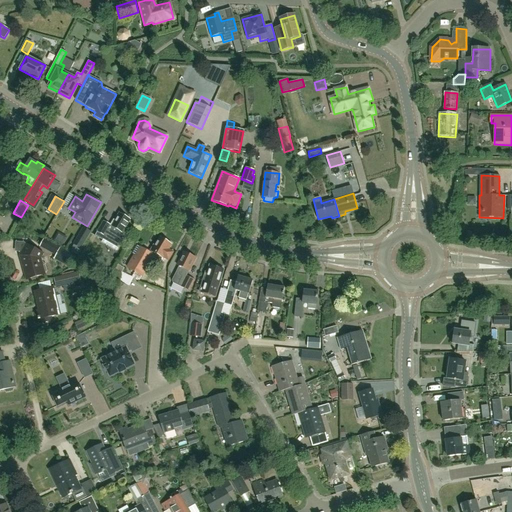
[(129,229),(126,227),(130,220),(119,214),(115,221),(113,220),(110,225),(103,221),(95,236),(118,249),(129,229)]
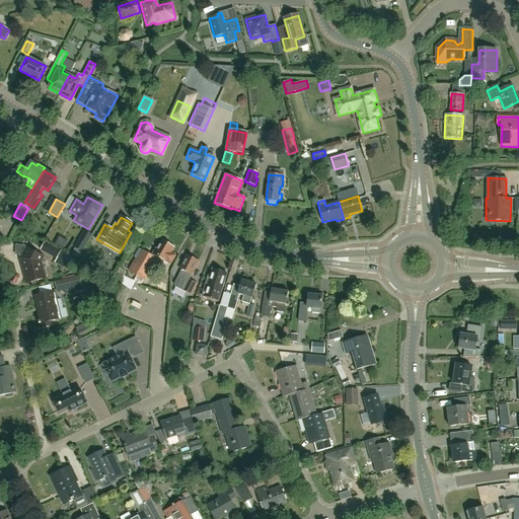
[(73,248),(74,248),(70,254),(78,260),(81,252),(82,253),(92,235),(84,230),(73,248)]
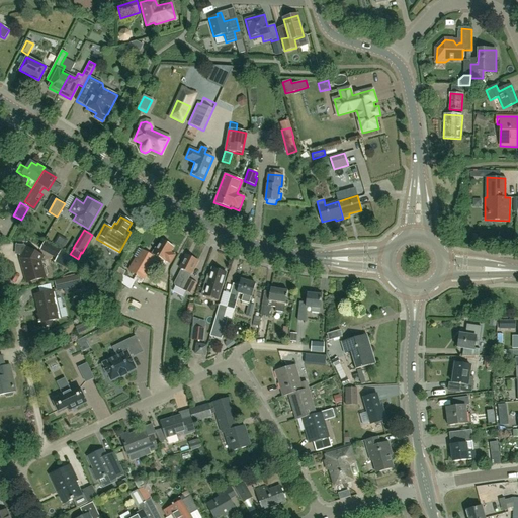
[(156,247),(151,255),(150,257),(155,260),(163,264),(164,262),(165,262),(165,261),(168,263),(171,262),(173,258),(173,256),(169,254),(172,248),(172,247),(162,241),(158,248),(156,247)]
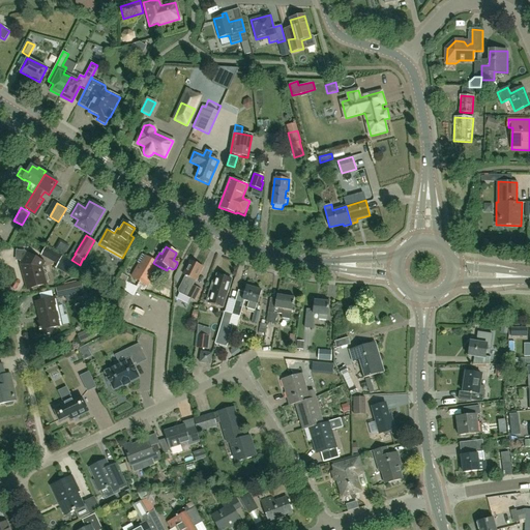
[(46,247),(40,256),(58,265),(56,269),(71,278),(79,266),(46,247)]
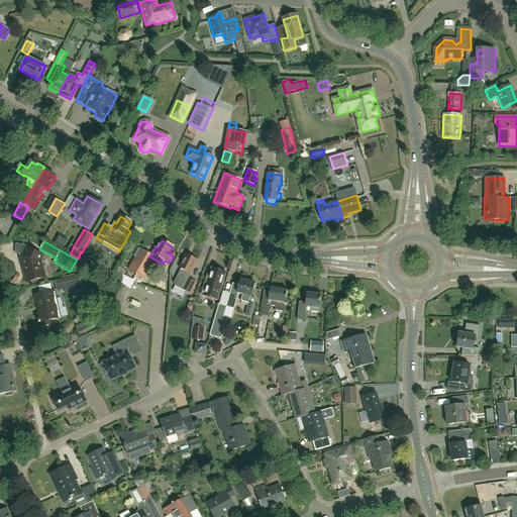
[(45,269),(42,268),(41,262),(44,256),(27,246),(20,259),(27,283),(45,278),(45,277),(47,275),(45,269)]
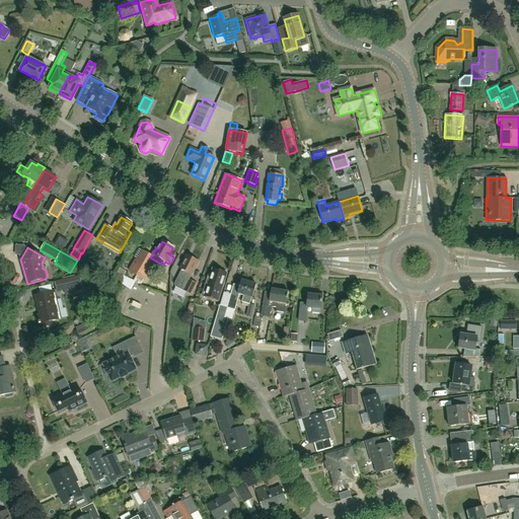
[(140,249),(135,256),(138,258),(136,264),(134,263),(129,272),(137,276),(134,282),(117,274),(101,307),(120,316),(135,283),(140,286),(144,280),(155,261),(150,257),(151,255),(140,249)]
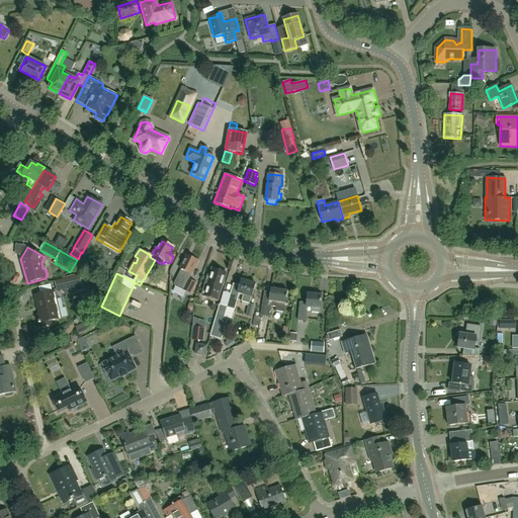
[(189,279),(191,274),(192,274),(198,261),(186,255),(180,269),(182,270),(174,286),(192,294),(197,283),(189,279)]
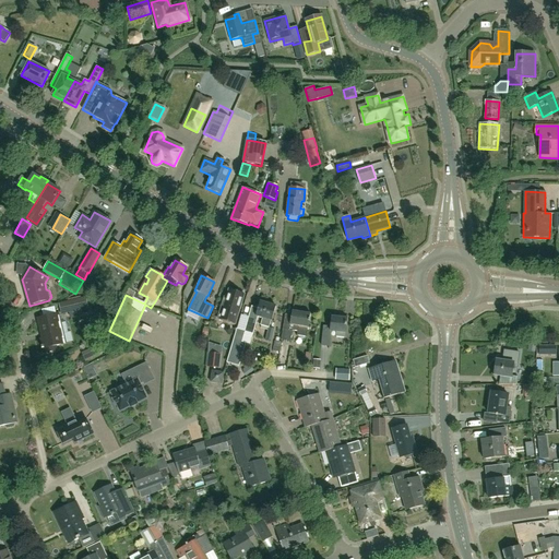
[(80,287),(81,287),(79,290),(85,295),(87,290),(88,292),(93,283),(85,278),(80,287)]
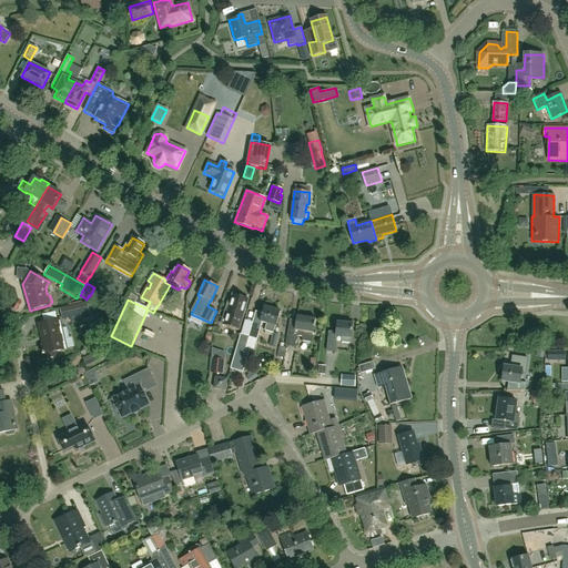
[(242,316),(247,298),(232,294),(230,303),(227,302),(221,324),(236,328),(240,316),(242,316)]
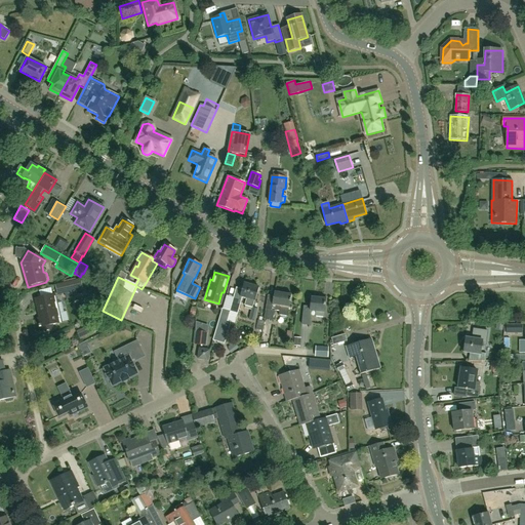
[(80,280),(76,281),(55,286),(57,294),(65,293),(66,298),(67,299),(73,298),(74,295),(73,292),(75,291),(75,295),(83,293),(80,280)]
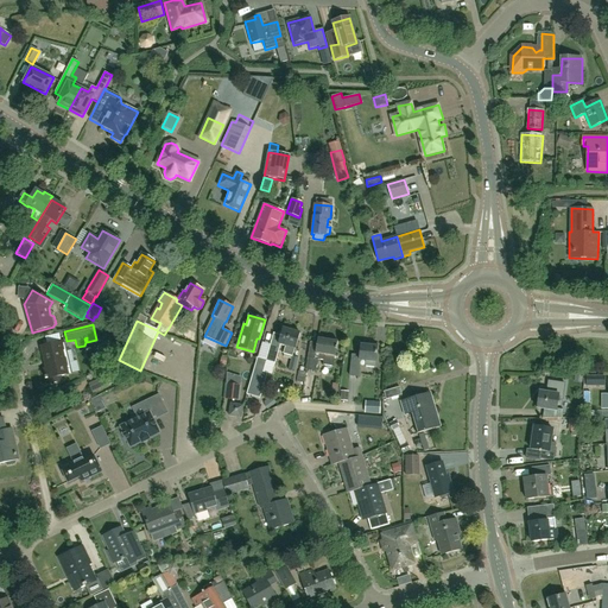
[(284,354),(292,356),(289,368),(295,371),(298,358),(293,356),(296,349),(297,349),(302,334),(284,329),(282,336),(274,334),(266,361),(257,358),(246,394),(260,399),(270,363),(274,365),(279,348),(278,347),(279,344),(286,347),(284,354)]
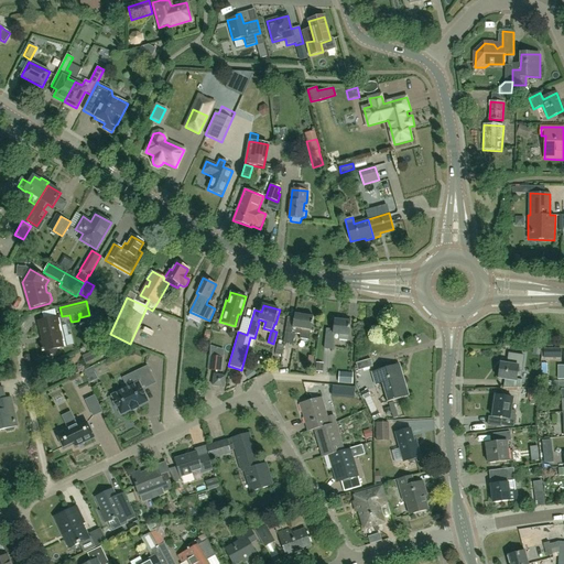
[(313,324),(314,317),(295,314),(294,318),(288,317),(283,343),(293,345),(295,334),(301,334),(300,338),(310,340),(312,324),(313,324)]
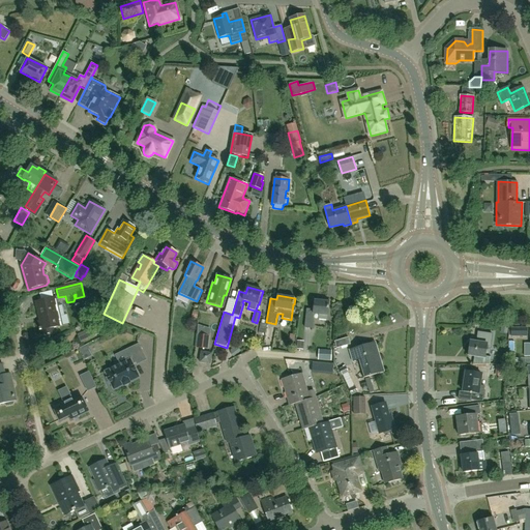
[(58,320),(60,319),(59,312),(57,312),(55,305),(58,305),(56,297),(35,302),(39,321),(37,322),(40,335),(53,332),(52,328),(60,326),(58,320)]
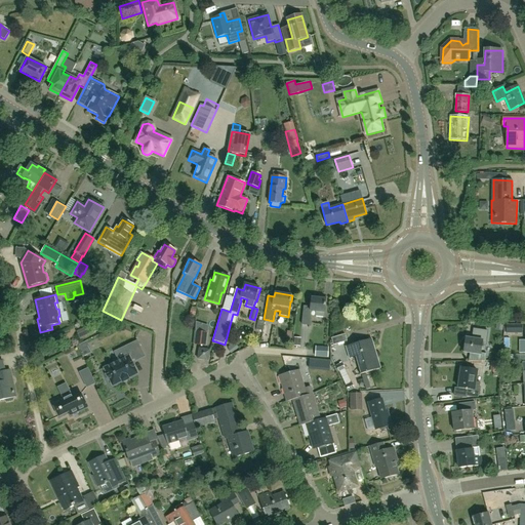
[(316,313),(315,317),(323,318),(324,313),(325,306),(326,306),(326,298),(312,297),(311,307),(305,307),(303,324),(311,325),(312,312),(316,313)]
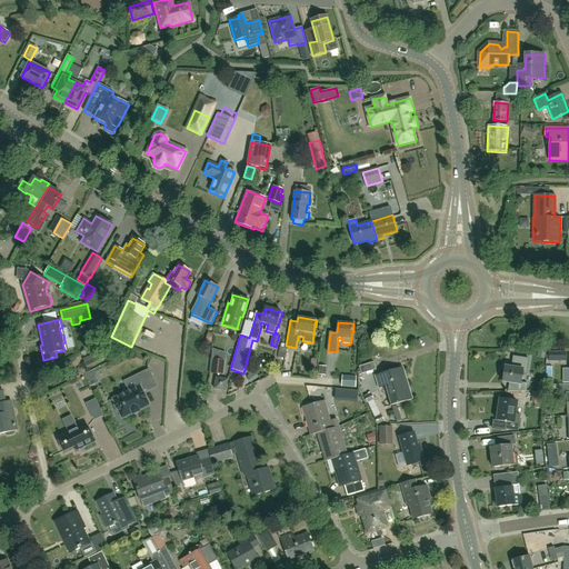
[(566,361),(566,352),(549,352),(549,361),(566,361)]
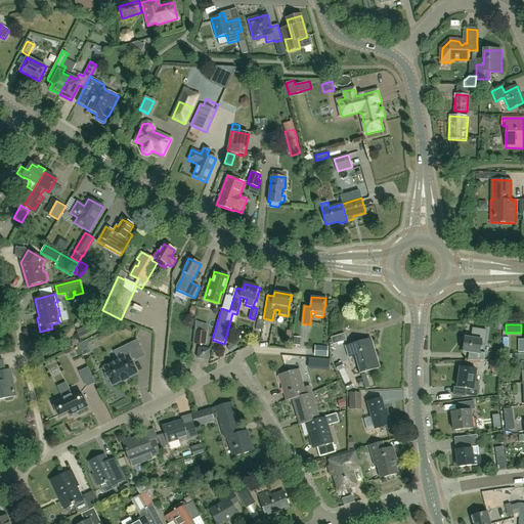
[(484,360),(485,354),(479,353),(480,344),(484,345),(486,331),(472,329),(470,339),(464,338),(462,352),(469,353),(468,360),(484,360)]
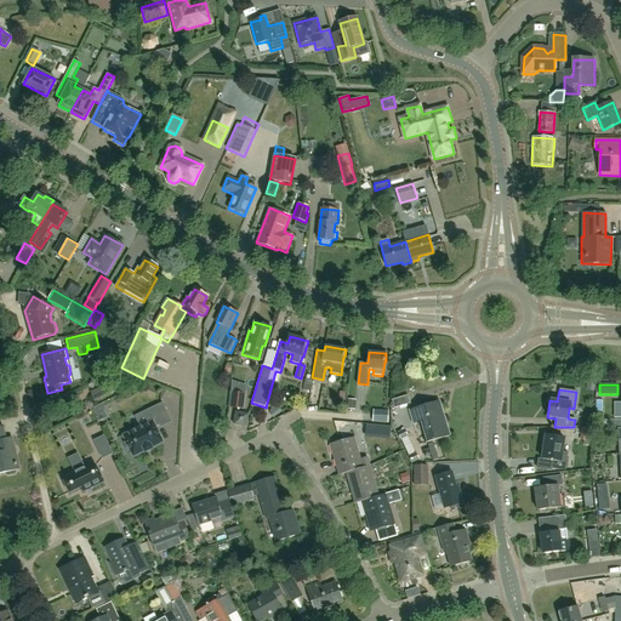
[(244,411),(246,397),(232,394),(229,410),(244,411)]
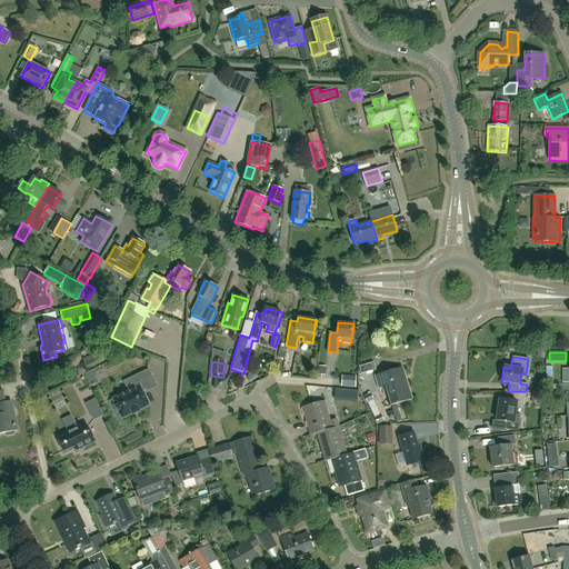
[(361,375),(376,370),(373,362),(359,367),(361,375)]
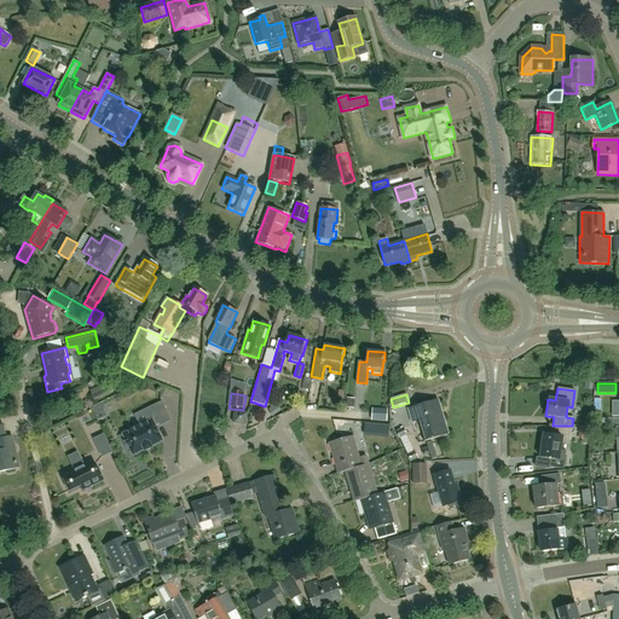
[(439,458),(433,439),(447,435),(437,400),(408,409),(418,444),(426,441),(431,461),(439,458)]
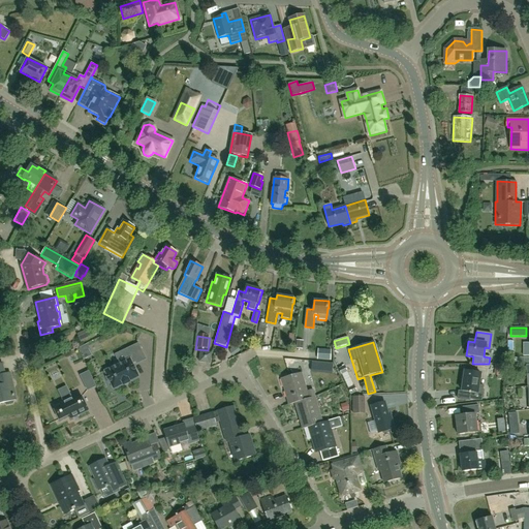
[(114,354),(119,365),(104,371),(107,377),(105,377),(109,384),(111,383),(114,390),(123,384),(123,385),(129,382),(129,381),(138,377),(132,364),(135,362),(136,364),(146,360),(137,343),(114,354)]
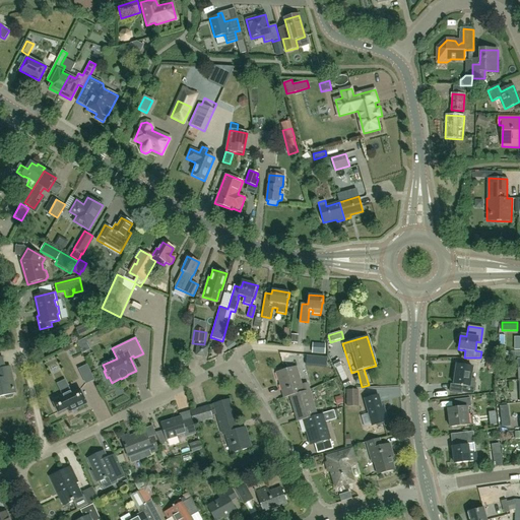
[(206,358),(207,347),(197,345),(196,355),(206,358)]
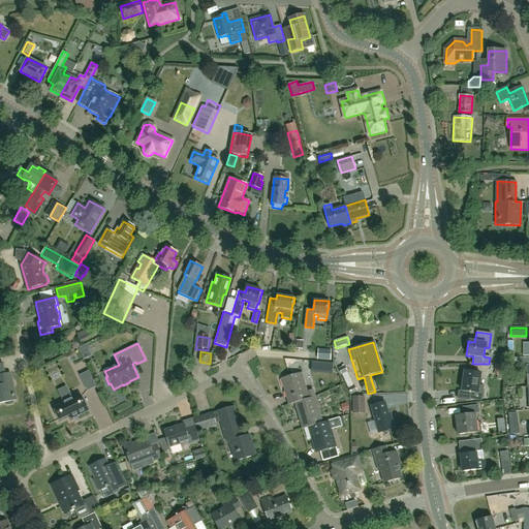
[(341,375),(347,372),(344,366),(338,369),(341,375)]
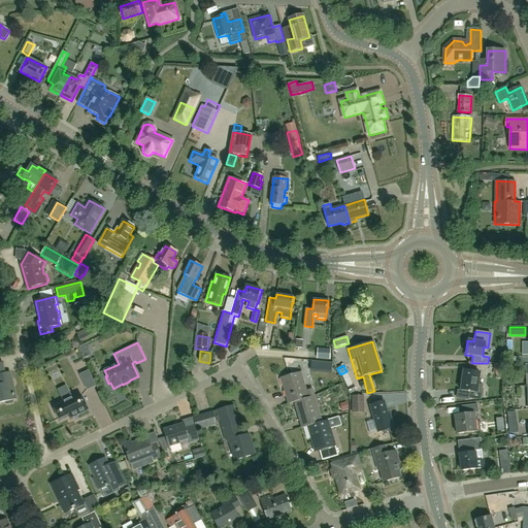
[(0,402),(15,400),(9,372),(4,373),(4,371),(0,372),(0,402)]
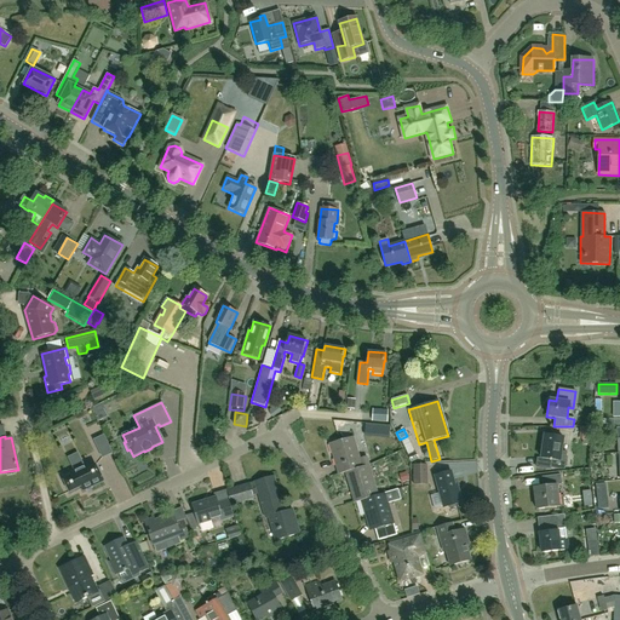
[(102,458),(112,453),(103,436),(95,441),(102,458)]
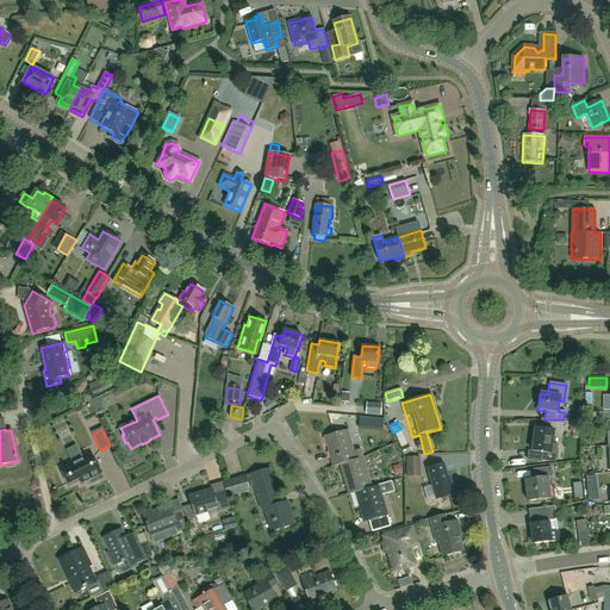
[(402,448),(408,444),(400,429),(393,433),(402,448)]
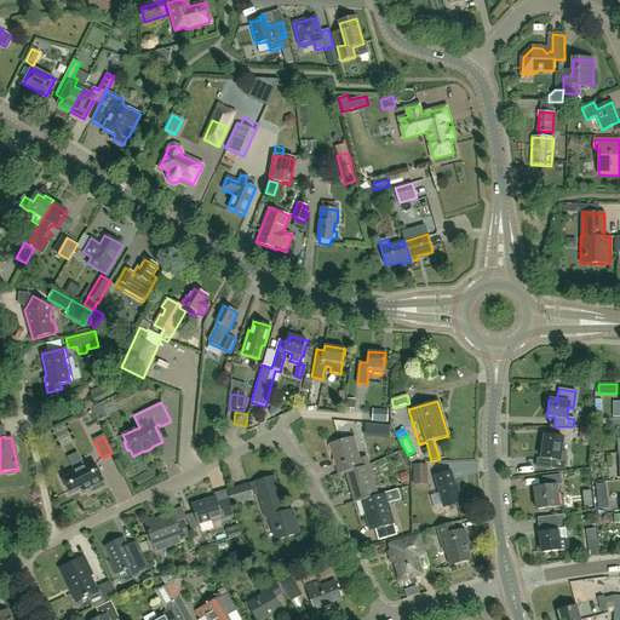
[(573,463),(566,461),(567,453),(561,452),(563,438),(544,436),(541,459),(552,460),(551,469),(569,471),(573,470),(573,463)]
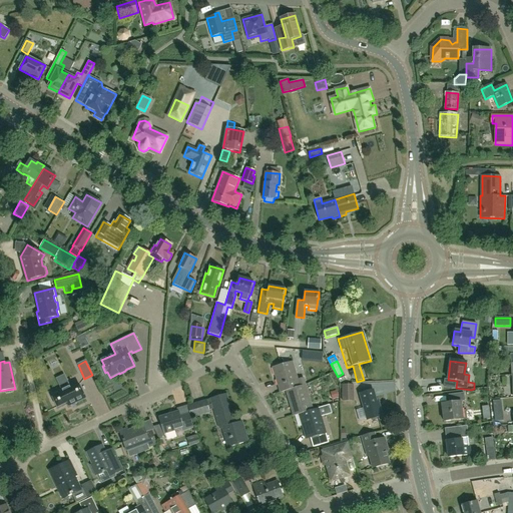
[(280,392),(286,391),(305,385),(303,378),(298,380),(292,362),(273,367),(280,392)]
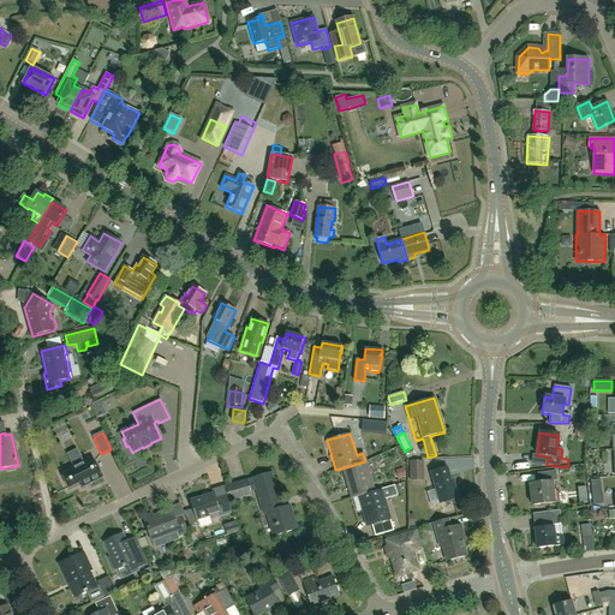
[(412,448),(411,448),(405,452),(404,452),(407,459),(408,459),(411,458),(415,455),(412,448)]
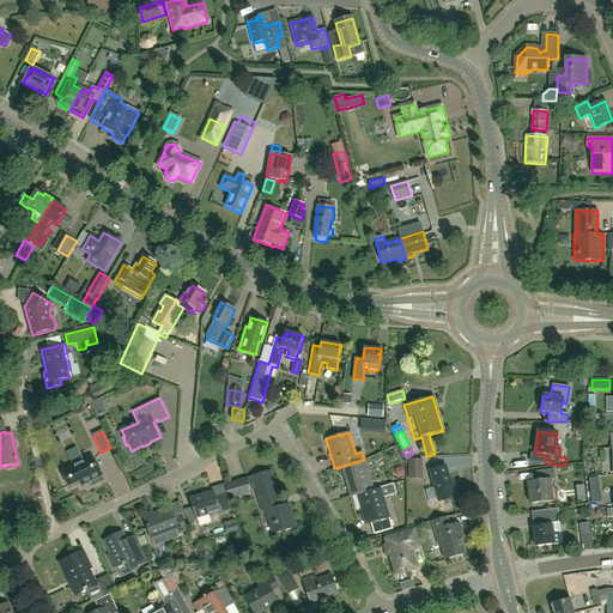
[(461,448),(460,461),(480,462),(480,450),(461,448)]
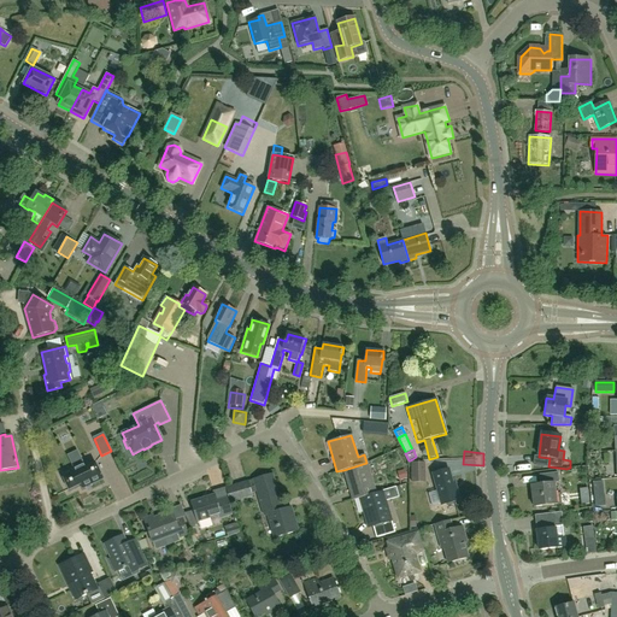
[(95,463),(90,465),(88,460),(62,474),(63,479),(69,491),(81,485),(82,488),(103,479),(95,463)]
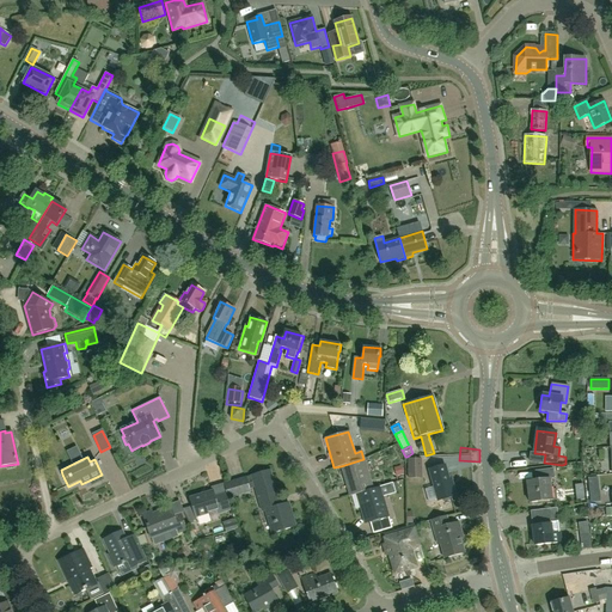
[(363,459),(341,466),(349,496),(356,494),(372,489),(363,459)]
